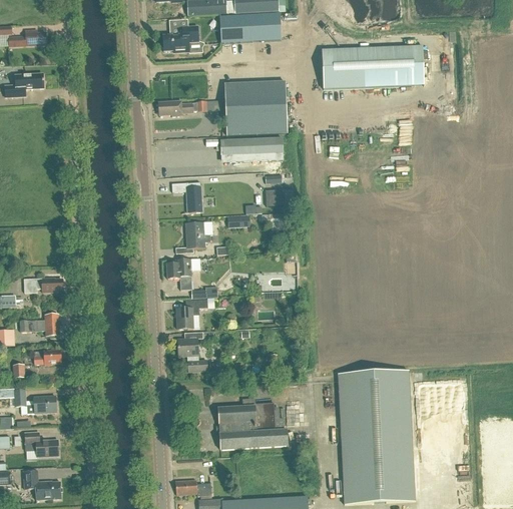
[(187,15),(226,13),(225,0),(186,0),(187,15)]
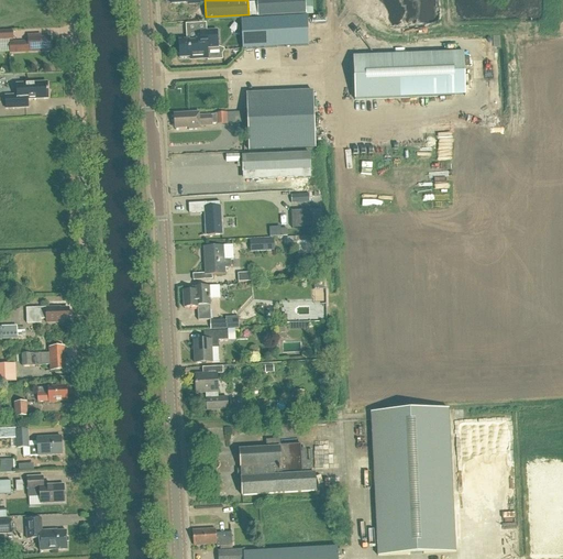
[(255,0),(256,14),(305,12),(304,0),(255,0)]
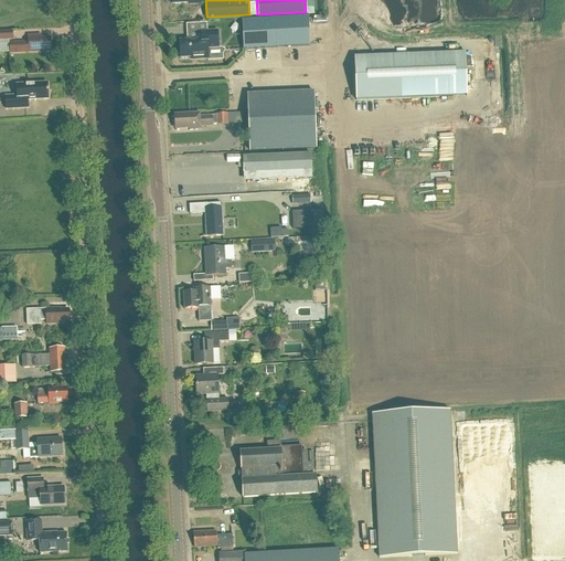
[(242,17),(243,46),(298,43),(309,43),(308,13),(297,13),(242,17)]
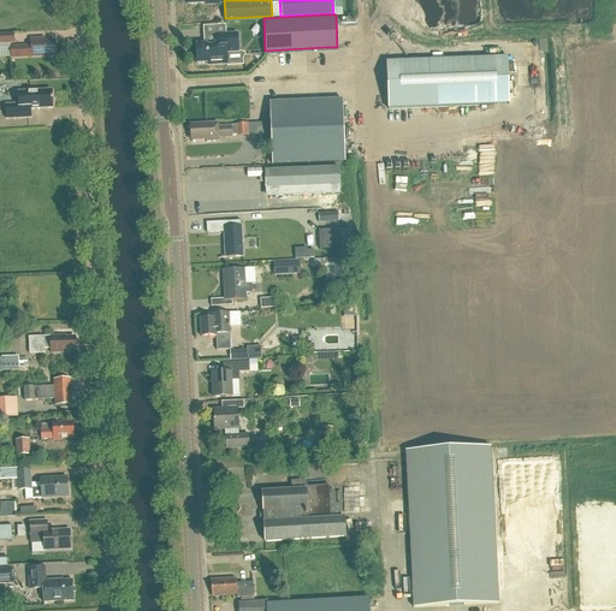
[(0,30),(0,40),(15,40),(15,30),(0,30)]
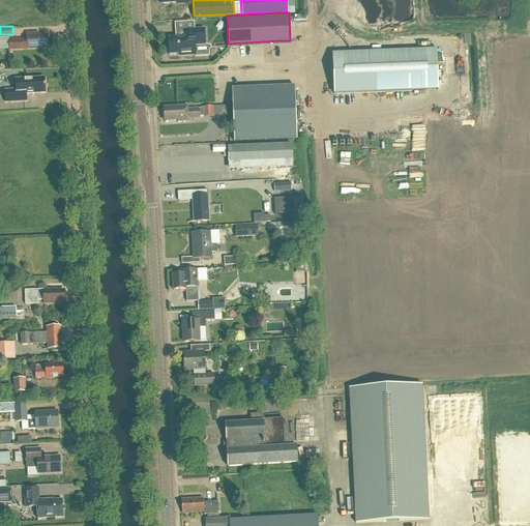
[(168,38),(166,42),(166,45),(169,48),(169,52),(181,51),(182,54),(196,53),(196,54),(209,53),(208,48),(210,45),(210,44),(205,41),(204,26),(188,27),(189,33),(168,35),(168,38)]
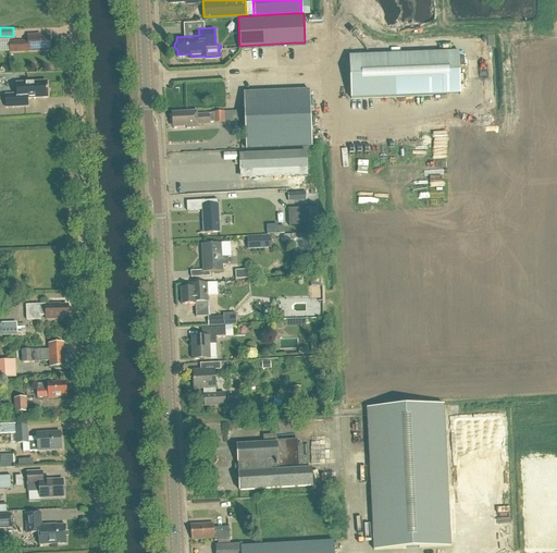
[(28,38),(10,39),(10,49),(50,47),(50,34),(40,34),(40,32),(27,32),(28,38)]
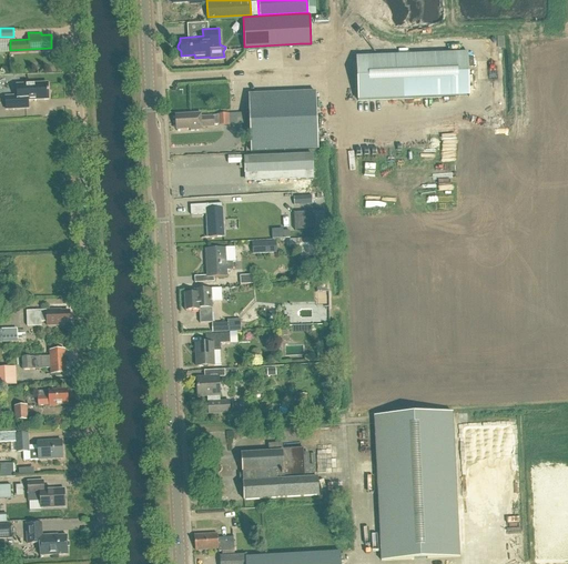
[(356,53),(357,98),(469,93),(468,50),(356,53)]
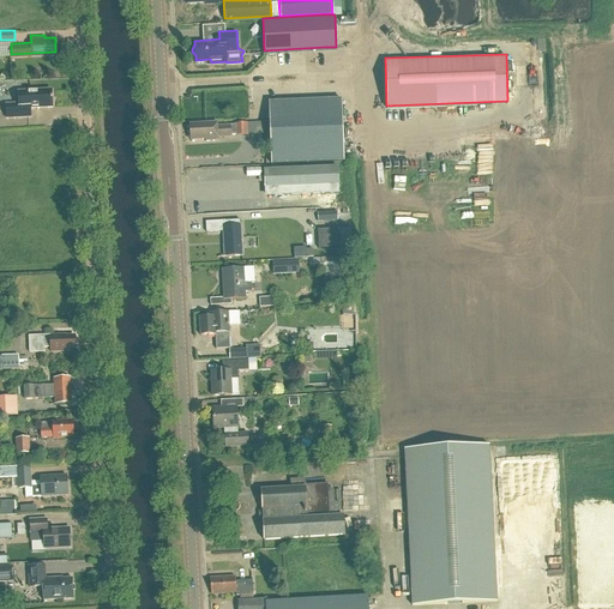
[(30,106),(53,104),(52,86),(29,88),(17,89),(18,101),(6,101),(7,115),(30,114),(30,106)]
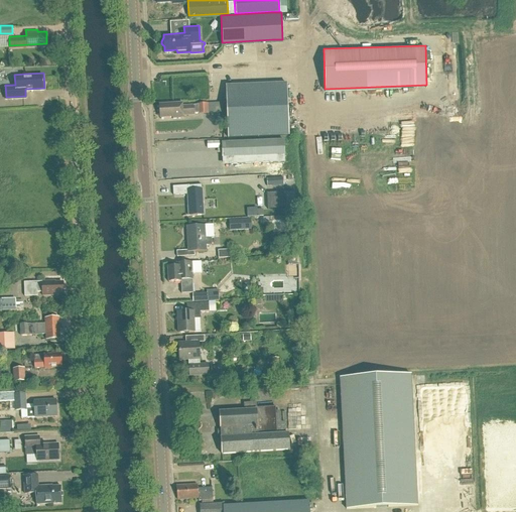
[(287,81),(226,83),(228,136),(289,134),(287,81)]
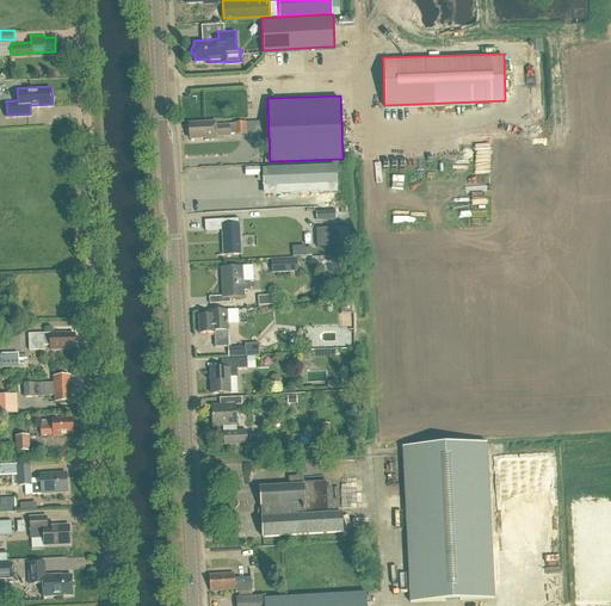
[(235,131),(247,131),(246,118),(234,119),(234,121),(216,122),(216,118),(189,121),(190,136),(204,135),(204,137),(216,136),(216,133),(230,133),(230,131),(234,130),(235,131)]
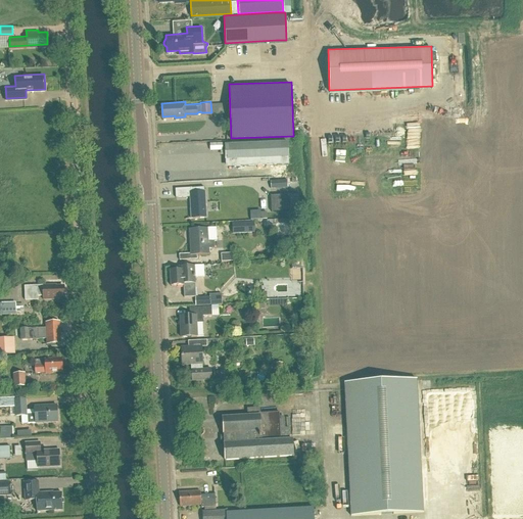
[(287,139),(225,142),(226,158),(228,157),(228,163),(288,161),(287,139)]
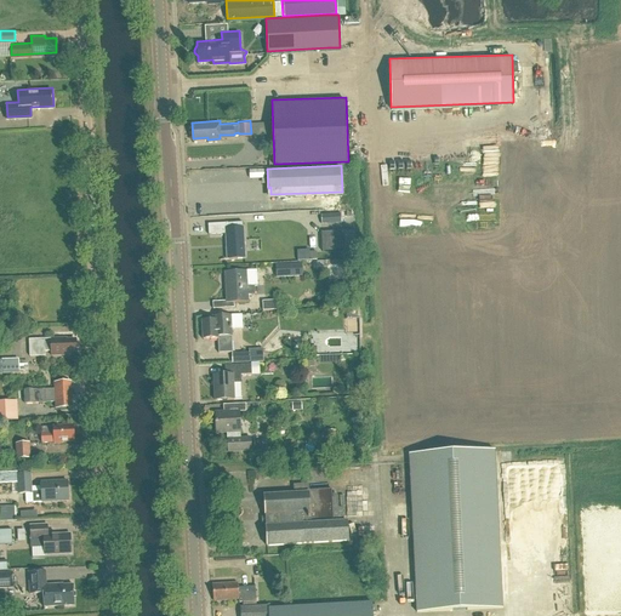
[(320,211),(322,222),(342,220),(341,210),(320,211)]
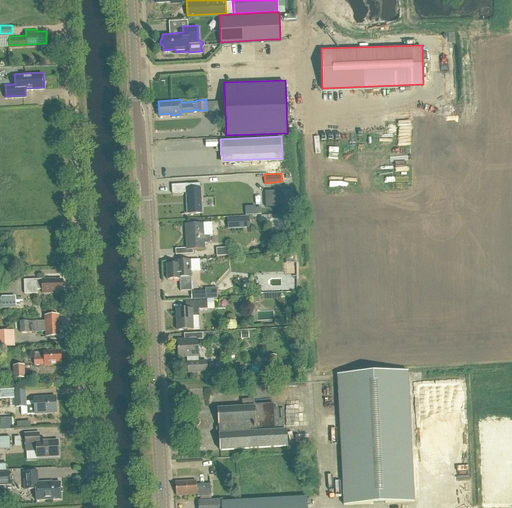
[(194,181),(171,182),(172,191),(186,190),(187,211),(202,210),(200,184),(195,185),(194,181)]
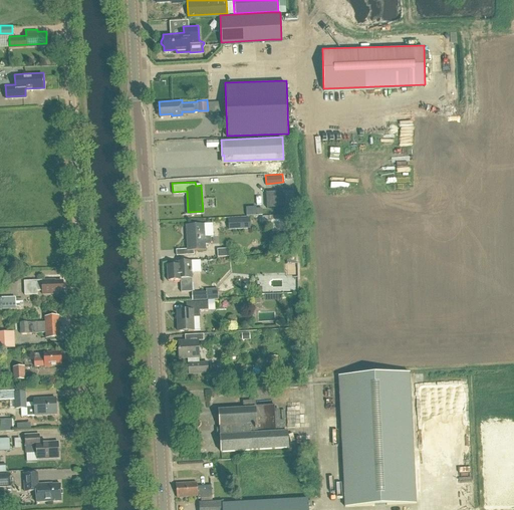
[(285,189),(266,190),(267,205),(285,205),(285,189)]
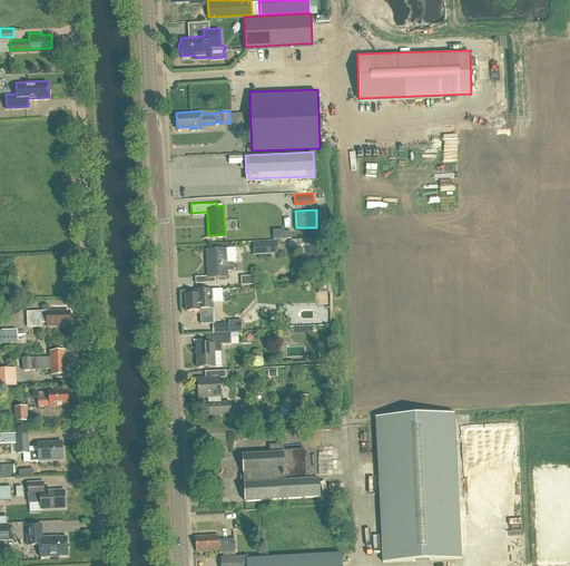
[(301,249),(325,247),(324,236),(300,237),(301,249)]
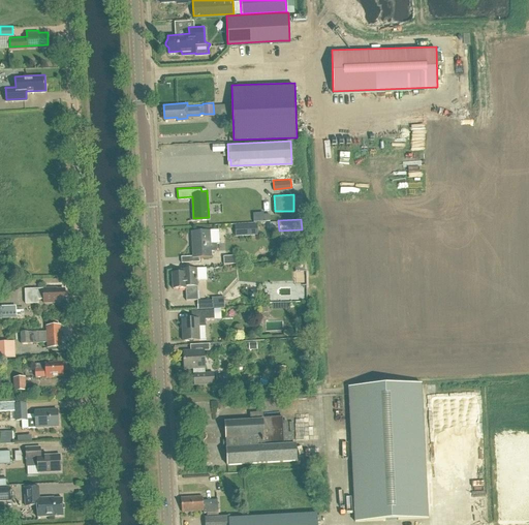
[(236,234),(257,233),(256,222),(235,223),(236,234)]
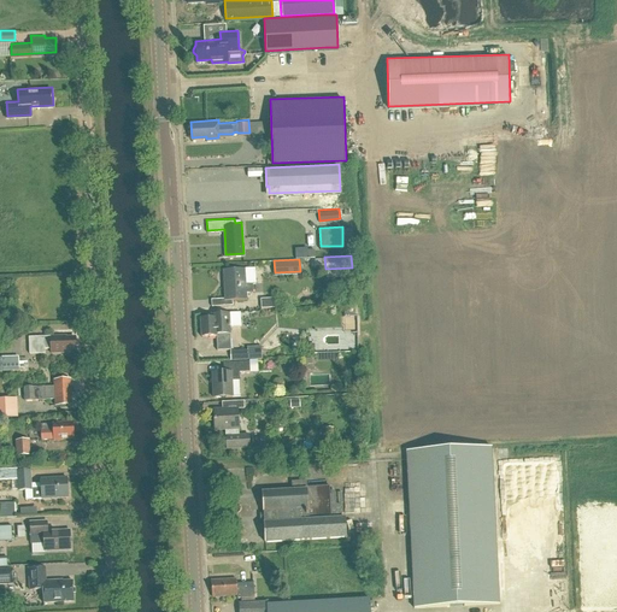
[(256,281),(254,265),(223,266),(224,295),(211,296),(211,304),(233,302),(233,298),(247,296),(246,289),(252,289),(252,281),(256,281)]
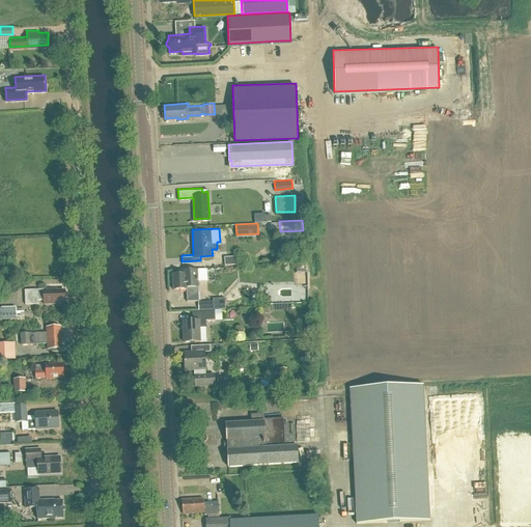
[(224,254),(224,262),(238,262),(238,254),(224,254)]
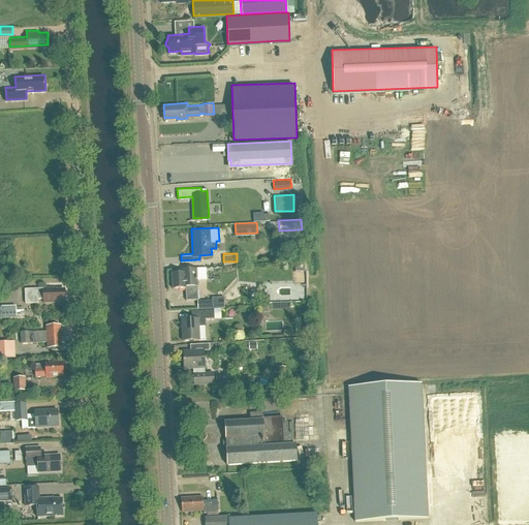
[(186,298),(197,298),(196,277),(206,277),(206,266),(196,266),(184,267),(184,270),(172,271),(173,286),(185,285),(186,298)]
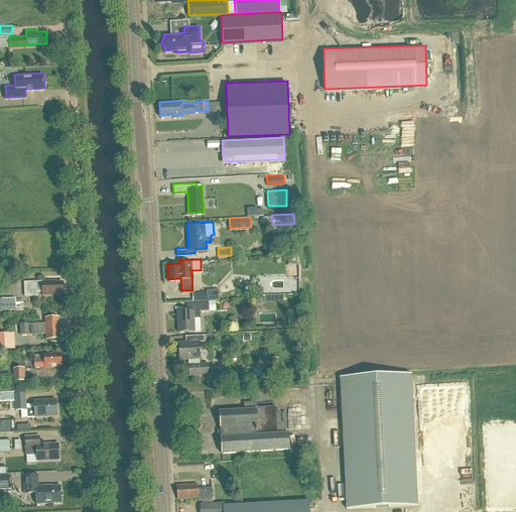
[(54,278),(24,279),(25,293),(37,293),(37,289),(42,289),(42,292),(54,292),(54,290),(63,289),(62,280),(54,280),(54,278)]
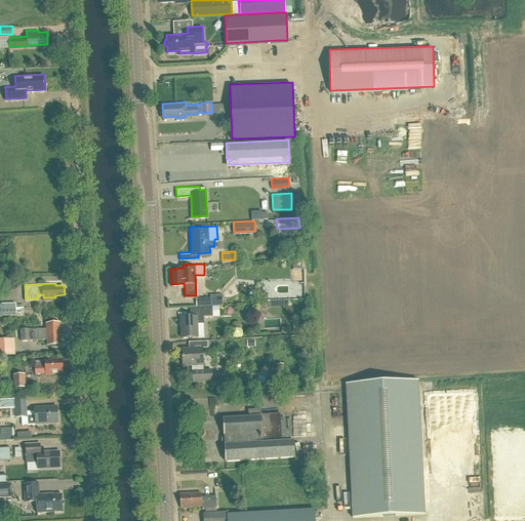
[(267,290),(259,290),(259,298),(268,298),(267,290)]
